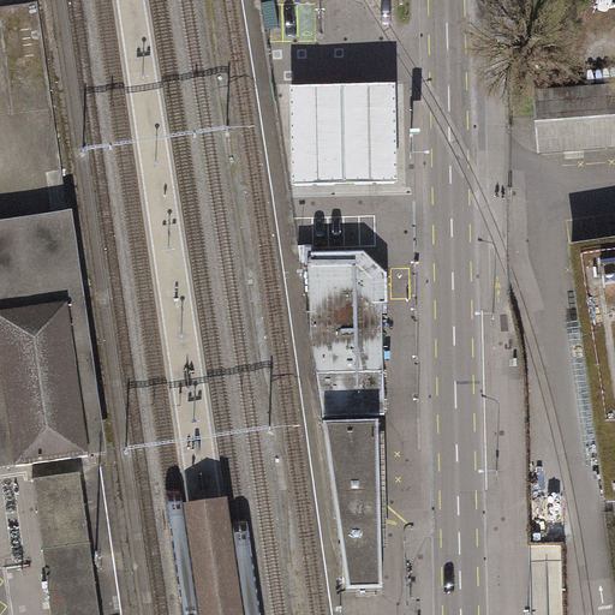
[(396,83),(290,85),(292,190),(398,187),(396,83)]
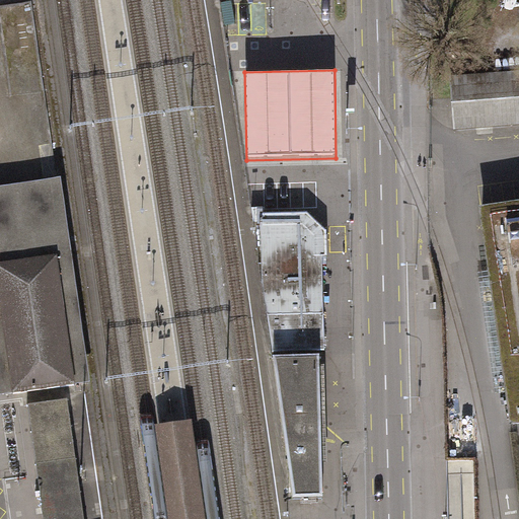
[(518,72),(451,78),(455,129),(518,124),(518,72)]
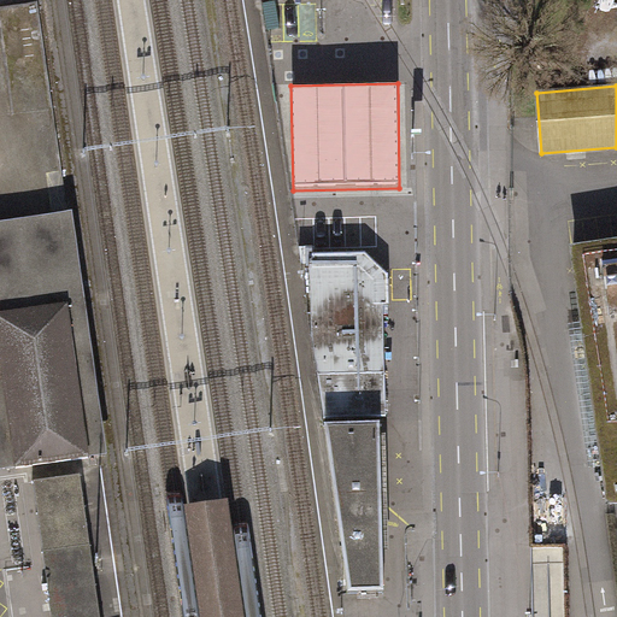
[(76,370),(89,458),(107,456),(72,212),(0,222),(0,470),(16,469),(4,381),(0,358),(0,307),(22,305),(23,312),(68,306),(76,370)]
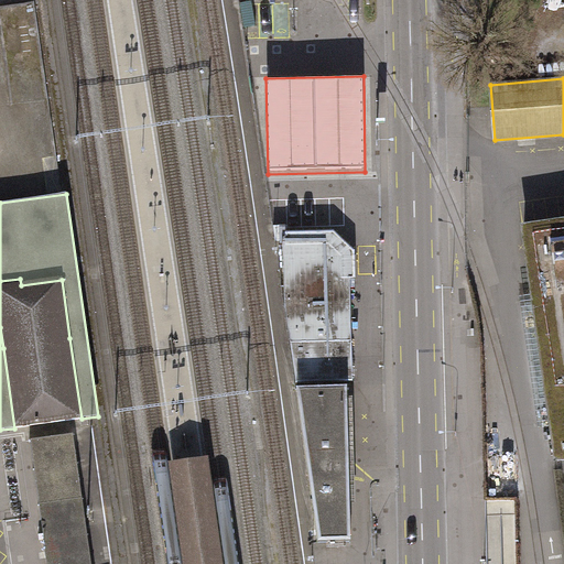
[(563,224),(525,230),(534,295),(553,427),(557,458),(563,457),(563,224)]
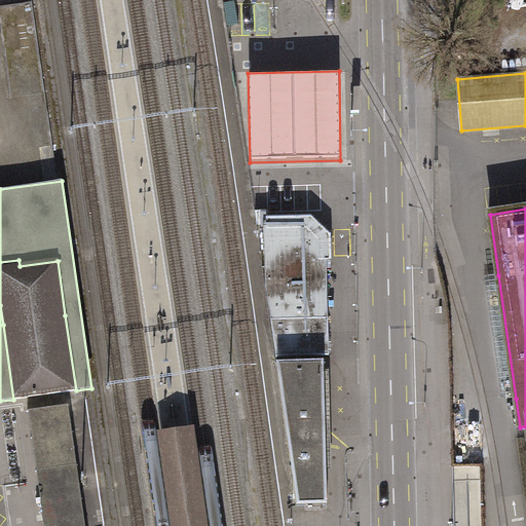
[(276,357),(329,355),(327,260),(326,260),(325,236),(309,222),(264,223),(265,287),(276,357)]
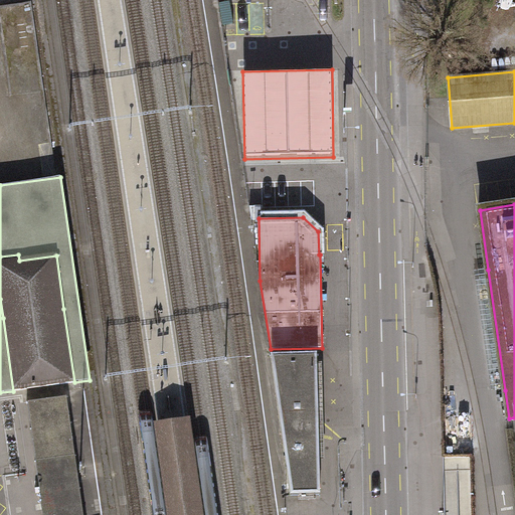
[(0,256),(0,299),(3,318),(63,309),(56,255),(19,261),(18,254),(0,256)]
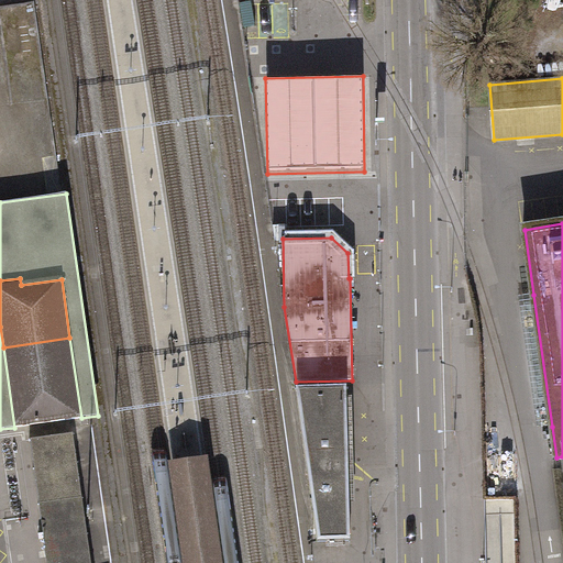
[(81,418),(69,338),(3,348),(14,428),(81,418)]
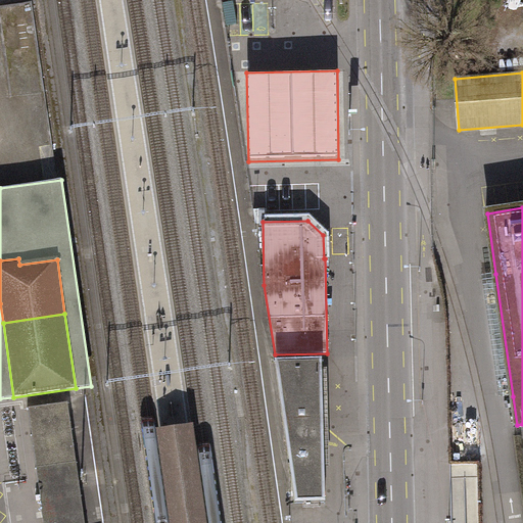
[(295,504),(326,503),(322,360),(275,361),(295,504)]
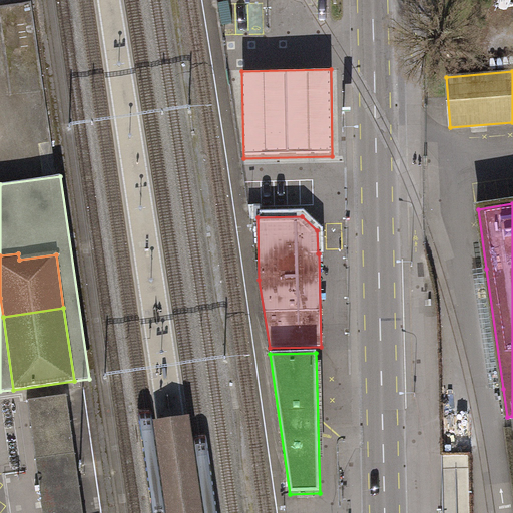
[(28,400),(43,512),(82,512),(66,395),(28,400)]
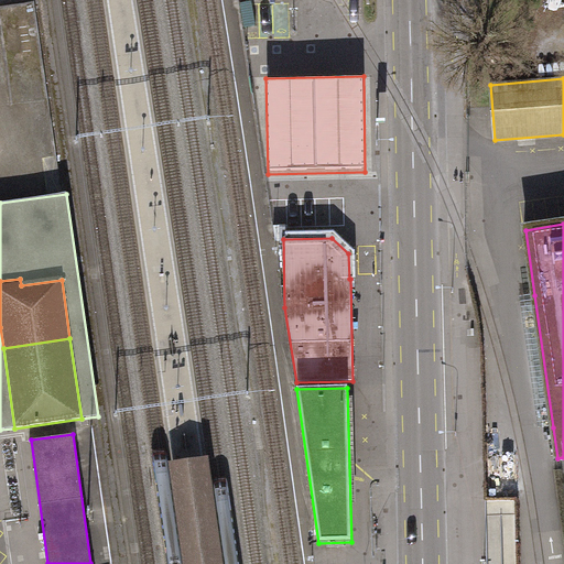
[(169,463),(182,563),(223,563),(208,457),(169,463)]
